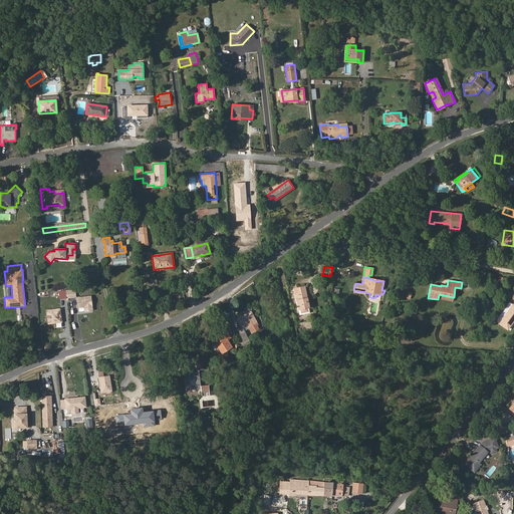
[(309,307),(305,286),(293,288),(298,310),(299,310),(300,315),(309,313),(308,307),(309,307)]
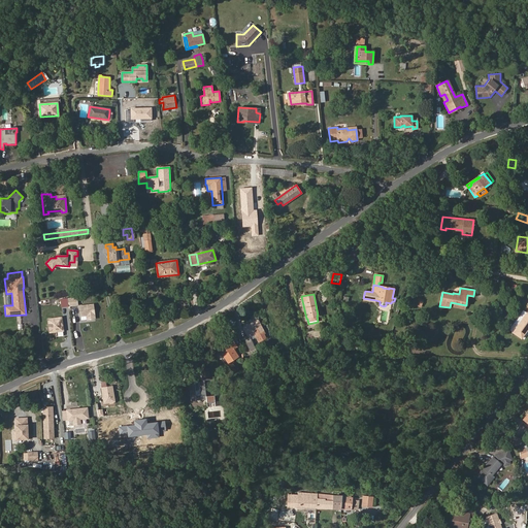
[(77,305),(78,305),(76,297),(67,298),(68,306),(77,305)]
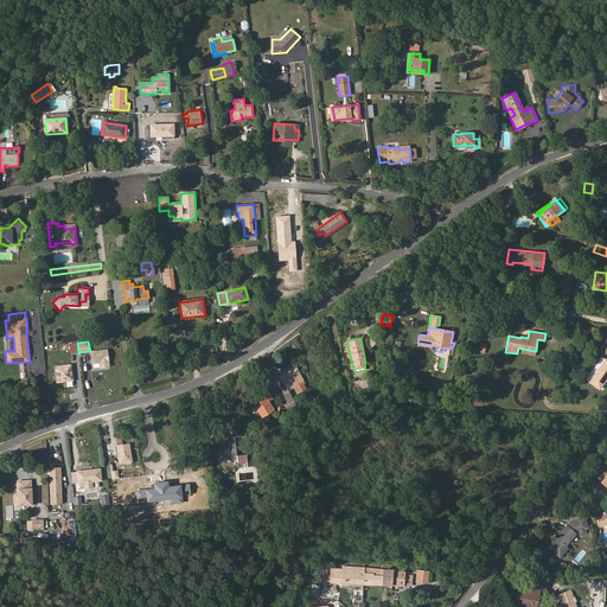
[(110,366),(107,349),(90,351),(89,351),(91,370),(110,366)]
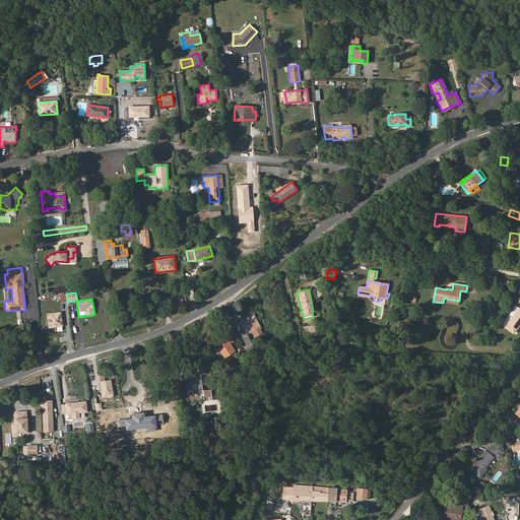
[(510,321),(519,308),(515,306),(506,318),(510,321)]
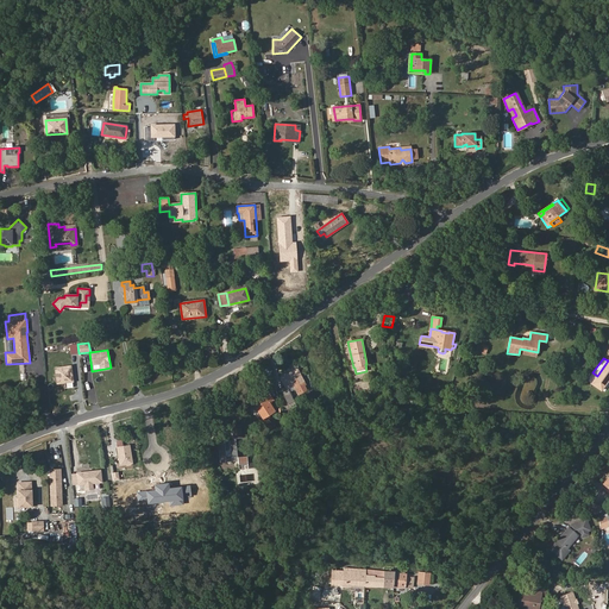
[(601,390),(608,378),(608,362),(608,360),(597,376),(591,383),(601,390)]
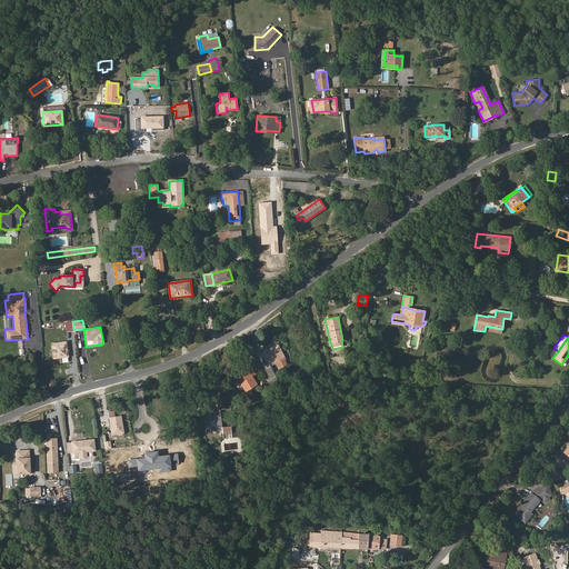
[(69,357),(67,340),(50,342),(52,359),(69,357)]
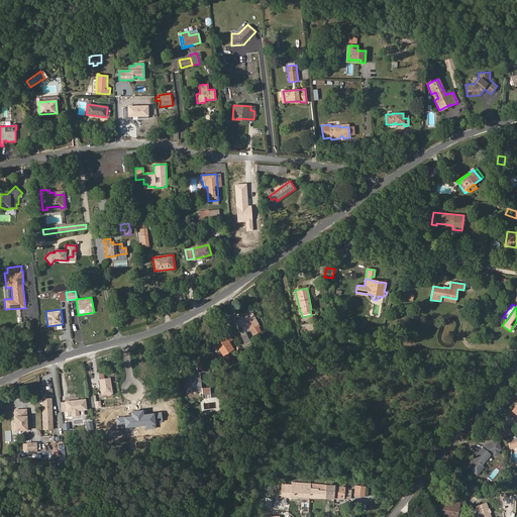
[(259,326),(252,313),(238,321),(242,329),(239,331),(244,342),(249,340),(243,329),(249,326),(253,334),(260,331),(257,327),(259,326)]
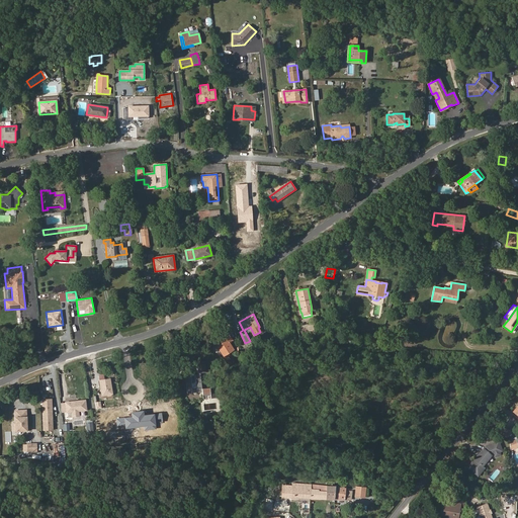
[(234,349),(229,343),(233,340),(228,333),(220,339),(221,341),(216,344),(224,356),(234,349)]
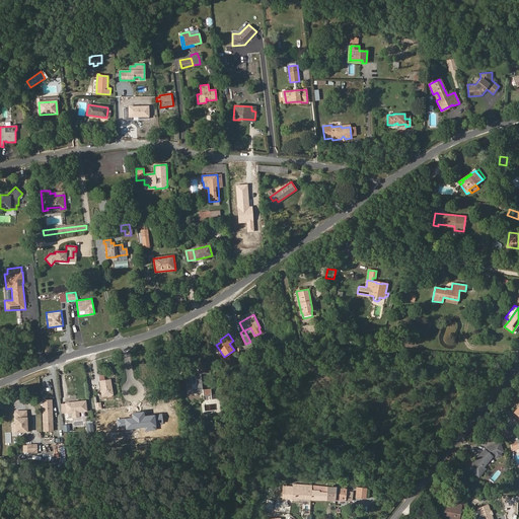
[(206,373),(205,362),(197,363),(199,374),(206,373)]
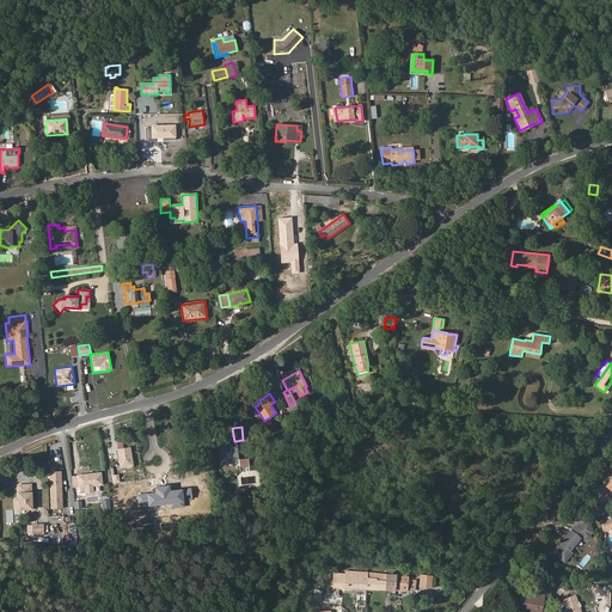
[(239,459),(237,442),(231,442),(232,452),(226,453),(225,444),(225,442),(219,444),(221,465),(239,463),(239,466),(249,465),(249,463),(248,458),(239,459)]
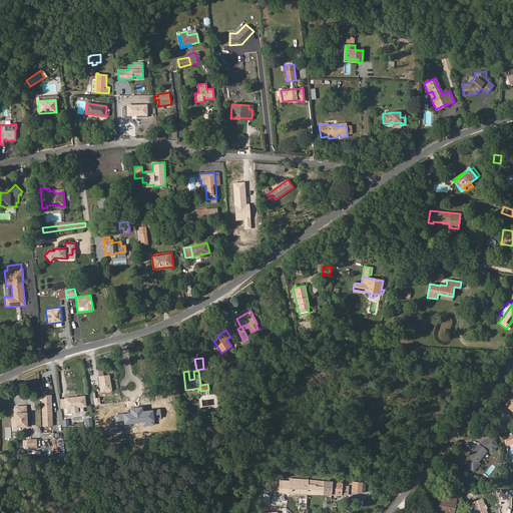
[(111,390),(109,374),(98,376),(100,392),(111,390)]
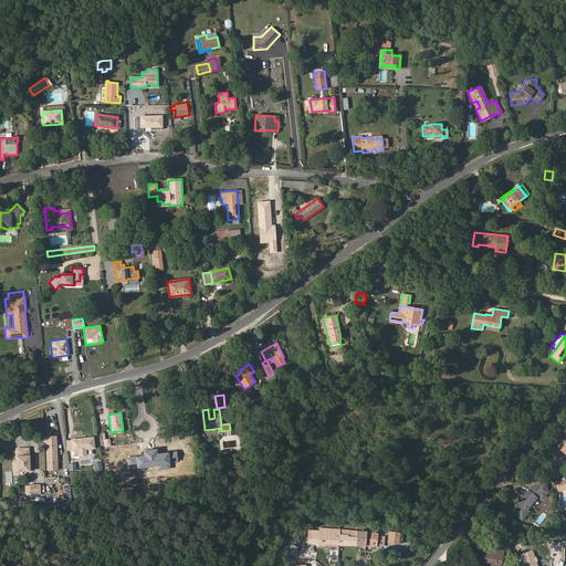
[(240,432),(239,427),(230,428),(230,430),(231,436),(240,435),(240,432)]
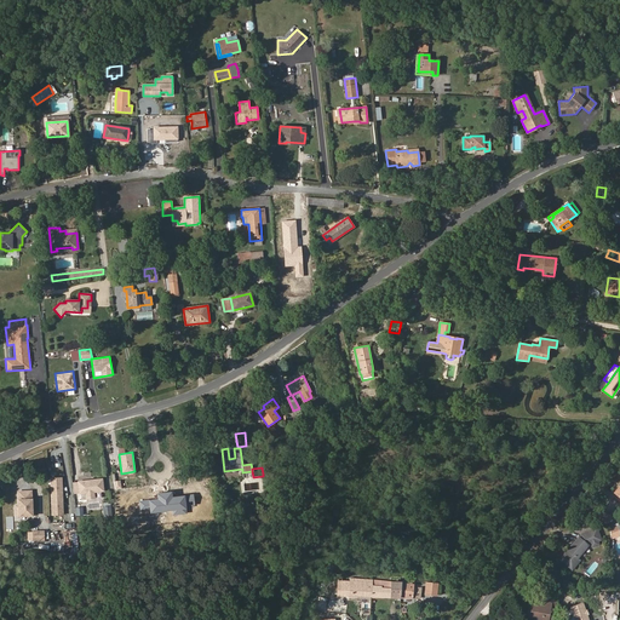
[(63,515),(62,477),(50,477),(51,516),(63,515)]
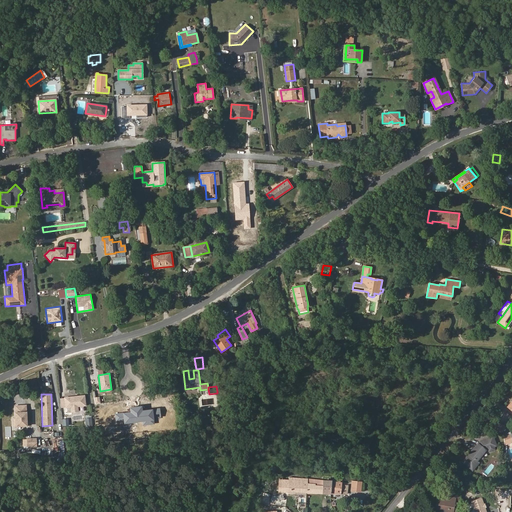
[(86,406),(85,394),(64,397),(64,399),(65,406),(65,407),(71,407),(71,412),(78,411),(78,407),(86,406)]
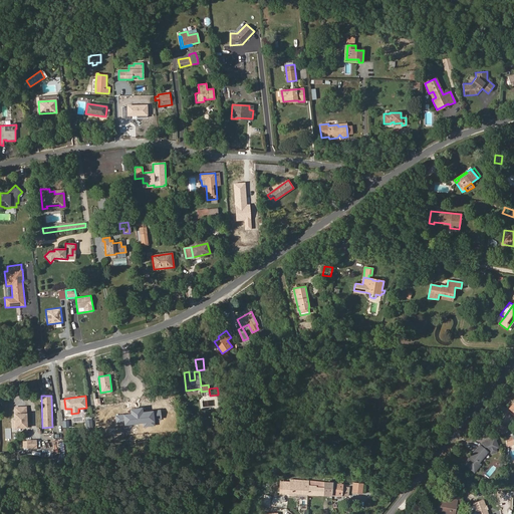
[(28,428),(27,406),(14,407),(14,413),(14,418),(14,420),(12,420),(12,429),(28,428)]
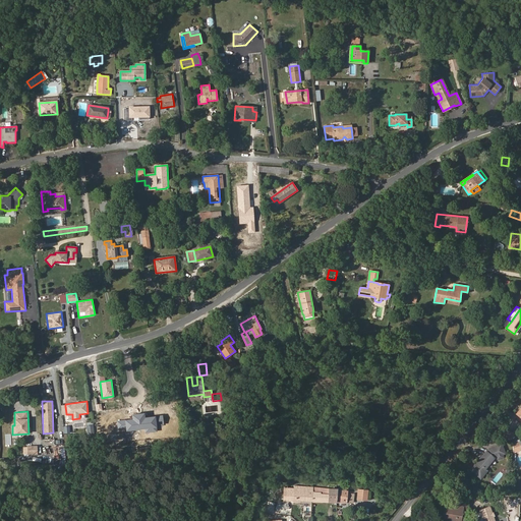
[(509,441),(514,435),(507,429),(503,435),(509,441)]
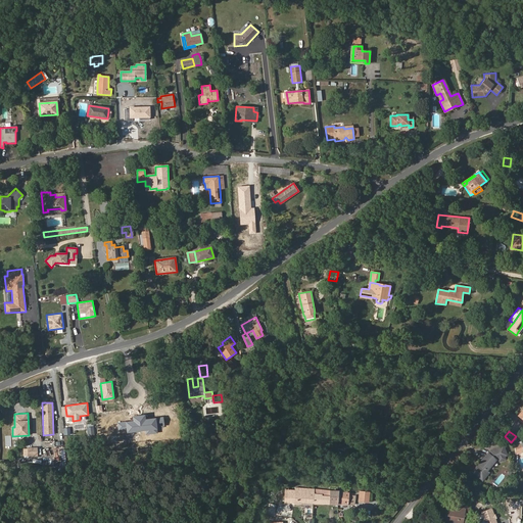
[(487,471),(496,459),(498,459),(505,456),(507,455),(504,445),(490,450),(485,457),(484,457),(481,460),(482,461),(472,472),(481,479),(488,471),(487,471)]
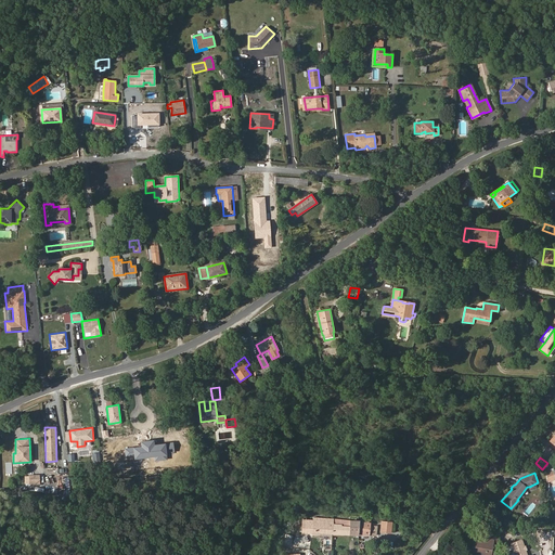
[(333,533),(334,518),(313,517),(313,520),(302,520),(301,533),(321,533),(333,533)]
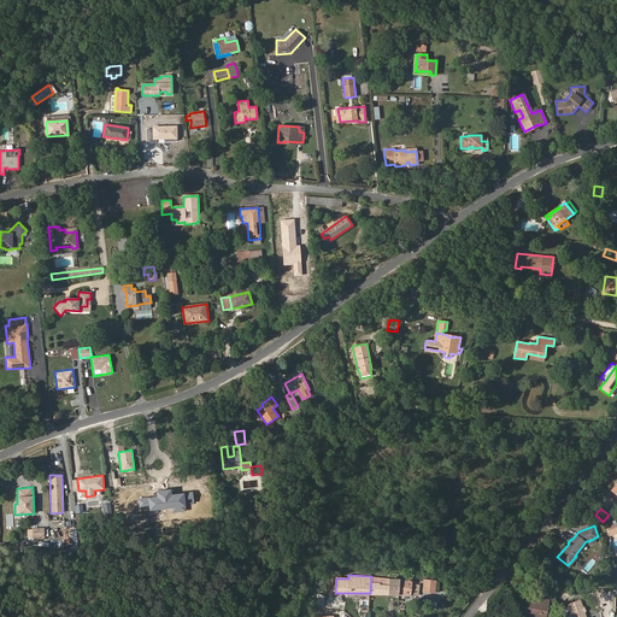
[(398,594),(399,580),(371,576),(370,593),(398,594)]
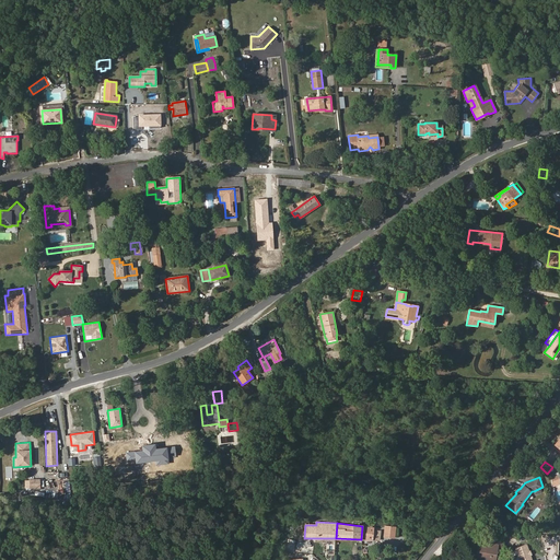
[(395,538),(396,527),(385,525),(384,537),(395,538)]
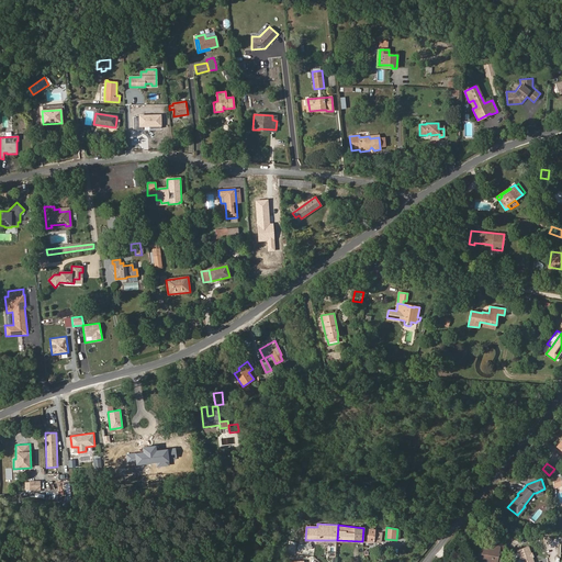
[(373,542),(374,532),(374,529),(370,529),(363,528),(362,541),(373,542)]
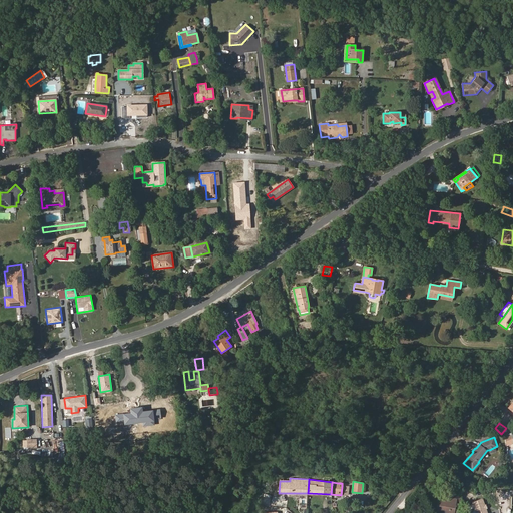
[(457,496),(458,491),(450,490),(448,500),(447,502),(437,500),(436,510),(449,512),(461,512),(462,510),(455,509),(456,503),(457,496)]
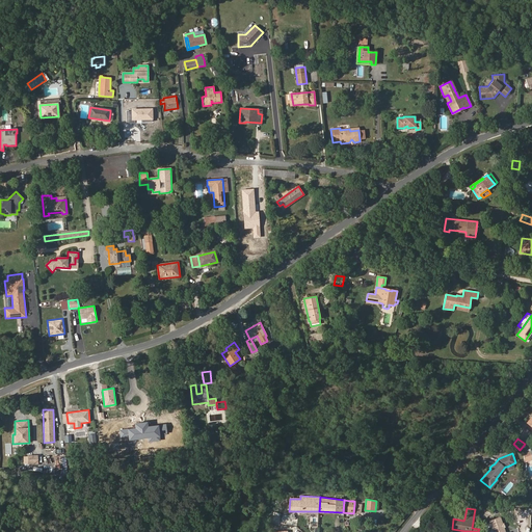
[(505,531),(504,528),(502,523),(500,516),(489,521),(494,531),(505,531)]
